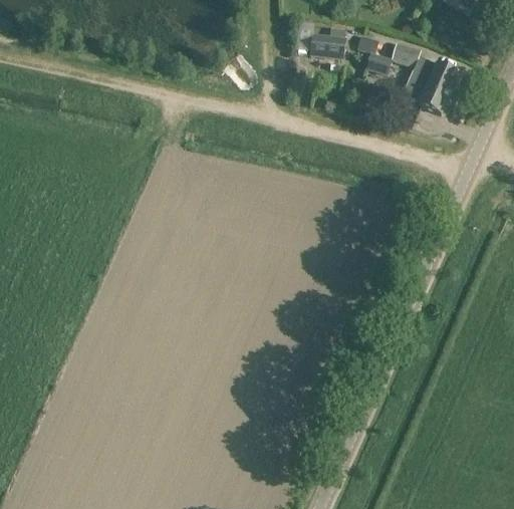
[(446,0),(469,10),(471,6),(473,0),(446,0)]
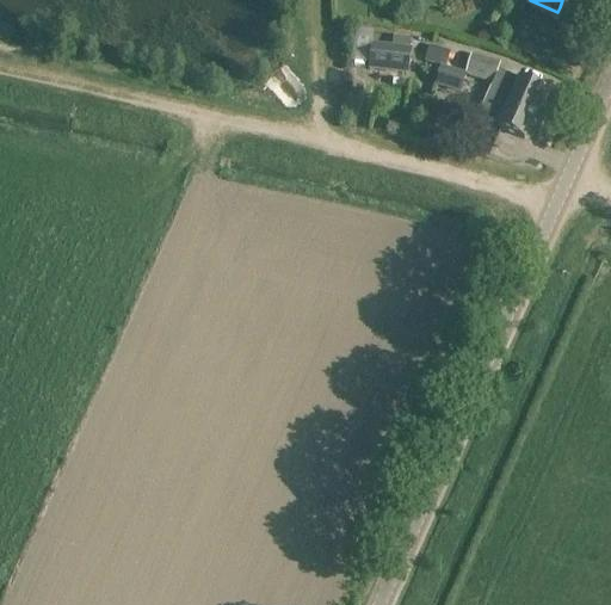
[(371,42),(368,65),(407,69),(409,47),(407,47),(409,36),(392,32),(390,44),(371,42)]
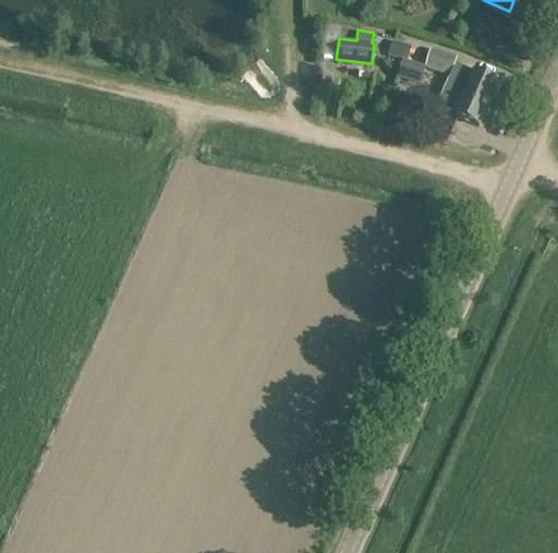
[(392,38),(388,50),(405,56),(410,45),(392,38)]
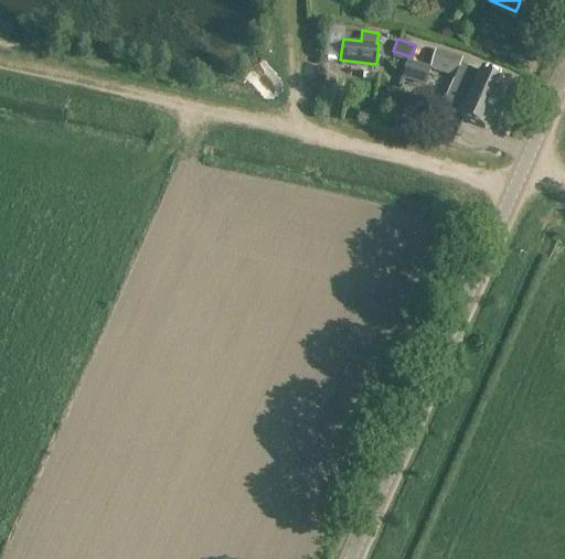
[(435,47),(429,66),(455,74),(460,54),(435,47)]
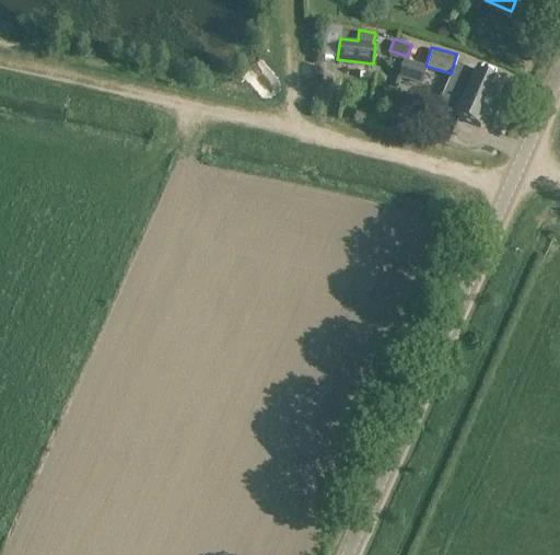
[(398,73),(421,81),(426,66),(403,59),(398,73)]
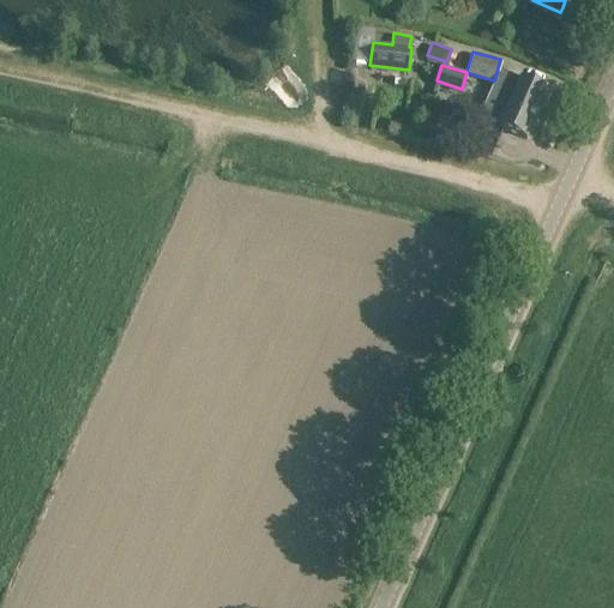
[(480,112),(500,121),(500,124),(528,136),(548,88),(521,74),(519,77),(499,68),(497,73),(495,78),(480,112)]
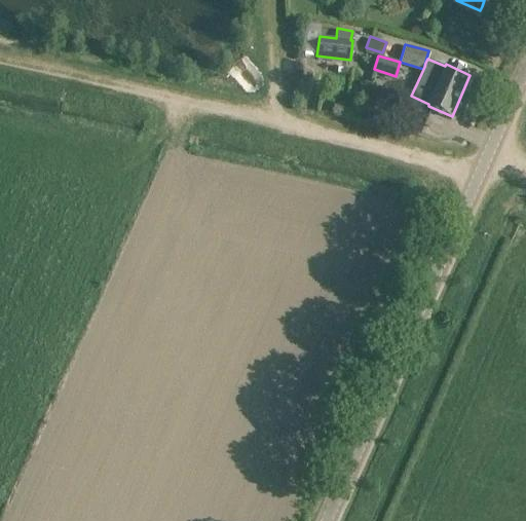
All buildings are outlined.
